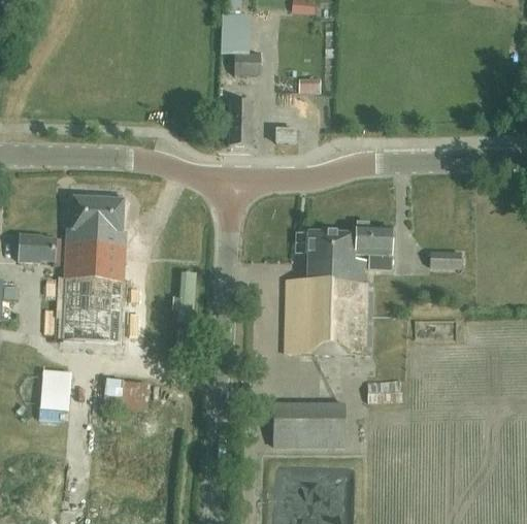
[(229,51),(246,50),(245,23),(228,24),(229,51)]
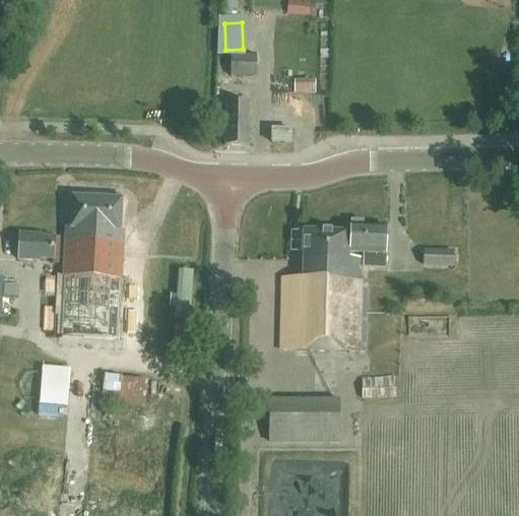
[(231,74),(257,74),(257,52),(231,53),(231,74)]
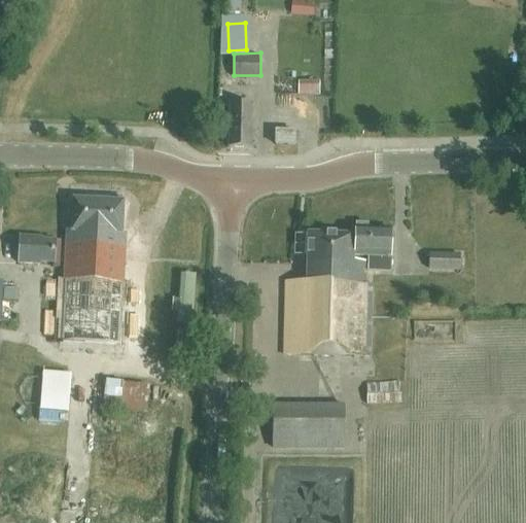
[(327,94),(327,80),(305,80),(305,93),(327,94)]
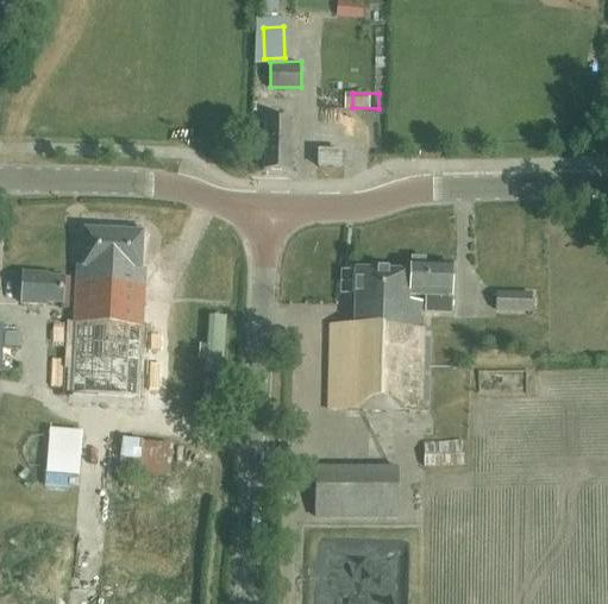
[(267,115),(264,167),(290,168),(292,117),(267,115)]
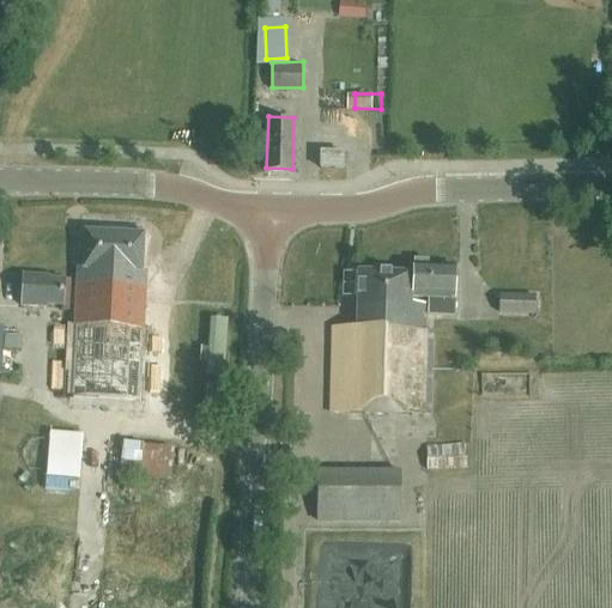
[(344,165),(345,150),(322,150),(321,165),(344,165)]
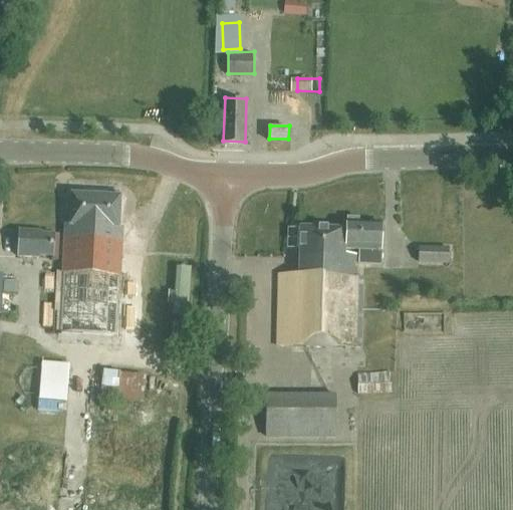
[(117,335),(123,225),(118,224),(120,194),(71,192),(69,233),(66,233),(61,332),(117,335)]
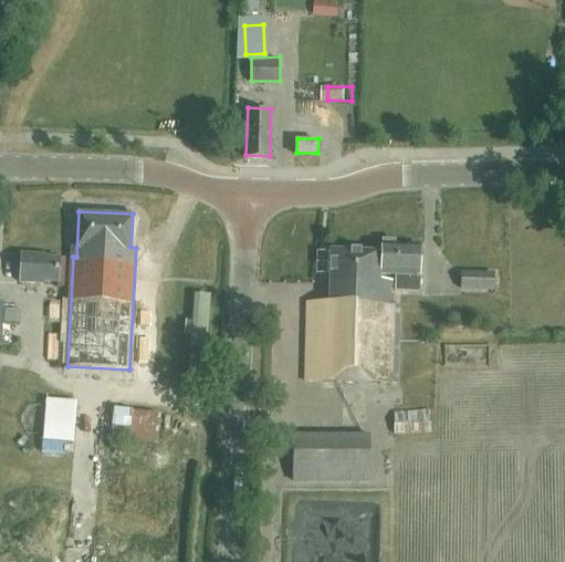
[(379,272),(397,273),(396,288),(419,289),(420,243),(395,243),(395,238),(384,238),(384,242),(379,242),(379,250),(379,272)]
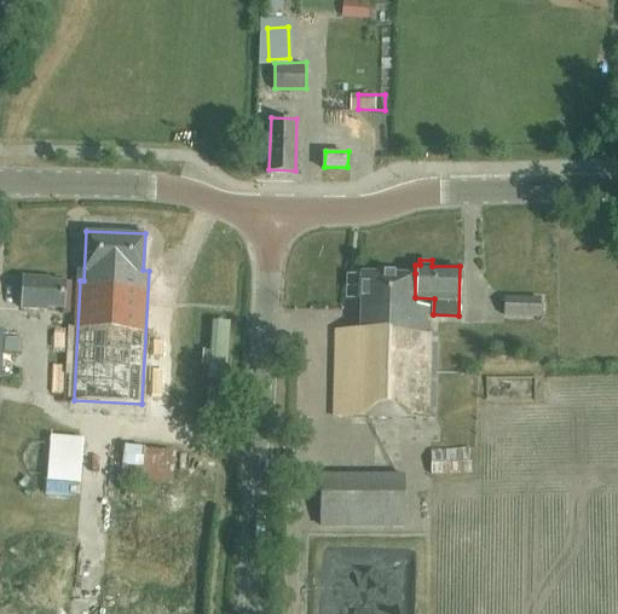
[(415,273),(362,271),(361,329),(338,328),(336,415),(434,417),(437,330),(428,330),(429,303),(415,303),(415,297),(415,273)]
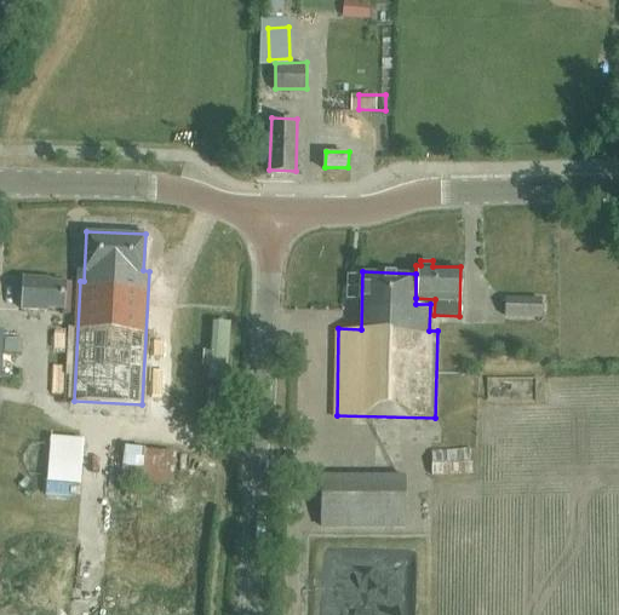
[(24,275),(22,305),(49,306),(49,304),(63,305),(64,305),(66,280),(50,279),(50,276),(24,275)]
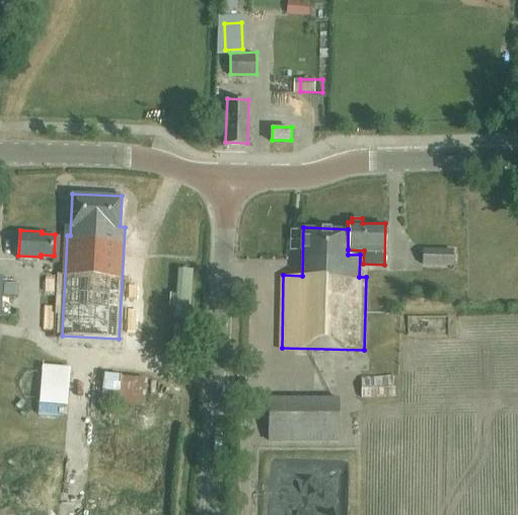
[(454,248),(424,246),(423,263),(453,265),(454,248)]
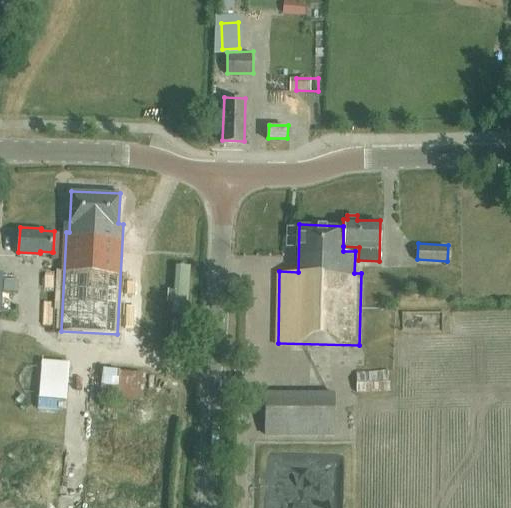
[(179,261),(178,261),(176,280),(172,280),(172,290),(176,290),(175,305),(187,306),(190,262),(188,262),(187,260),(181,259),(179,261)]
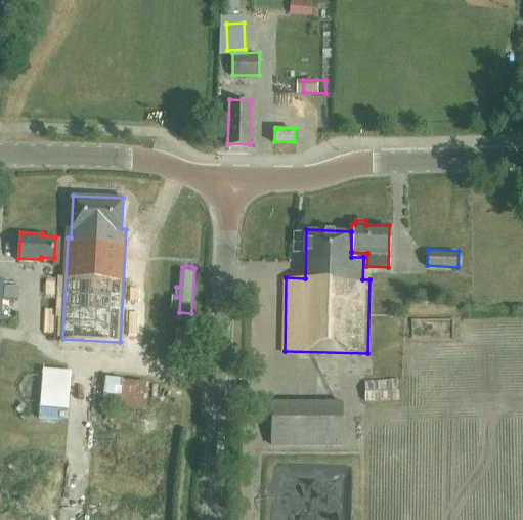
[(2,274),(1,274),(0,273),(0,305),(1,293),(17,294),(17,282),(1,280),(2,274)]
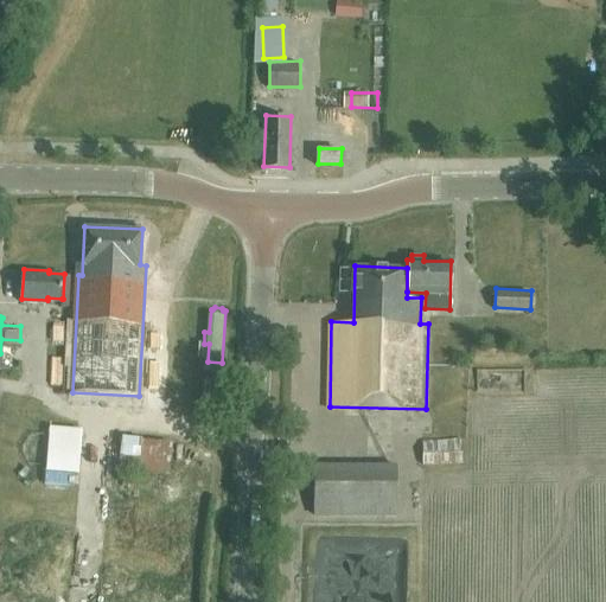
[(64,408),(59,436),(81,440),(85,411),(64,408)]
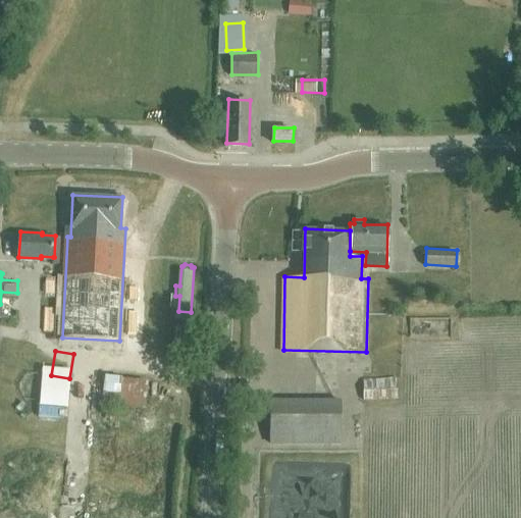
[(125,385),(125,369),(109,369),(109,385),(125,385)]
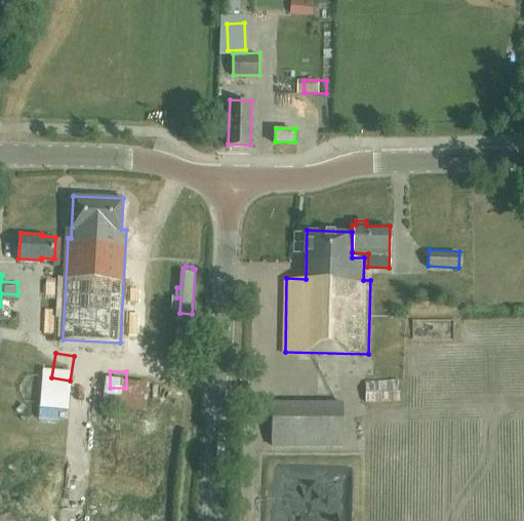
[(366,401),(402,399),(400,377),(365,378),(366,401)]
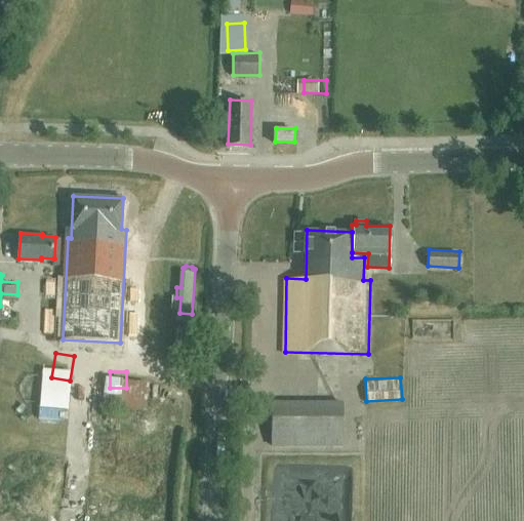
[(147,389),(121,389),(121,419),(147,419),(147,389)]
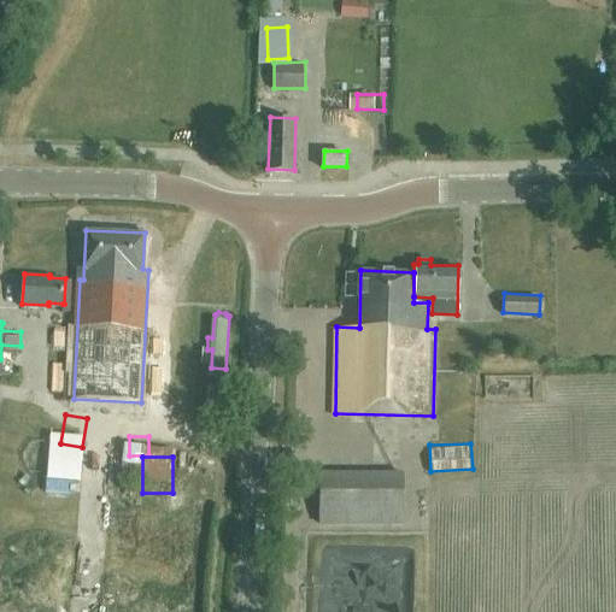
[(320,522),(404,522),(404,470),(321,470),(320,522)]
